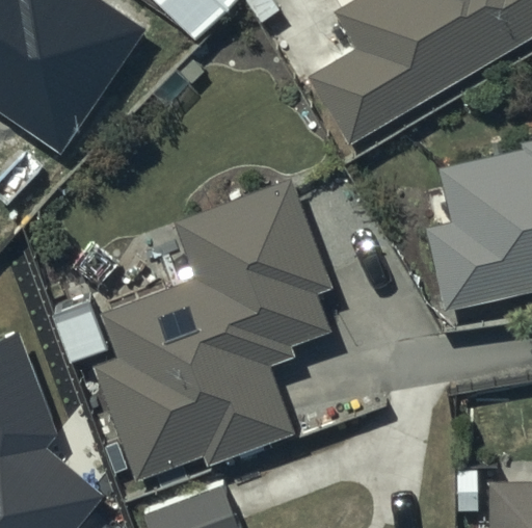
[(0,0),(0,111),(59,152),(145,28),(103,0),(0,0)]
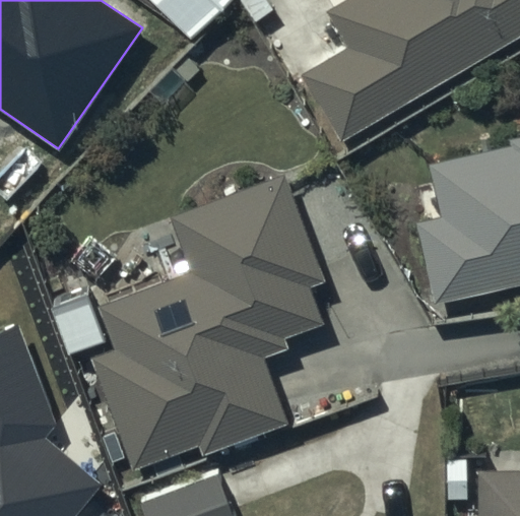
[(230,0),(150,0),(192,40),(230,0)]
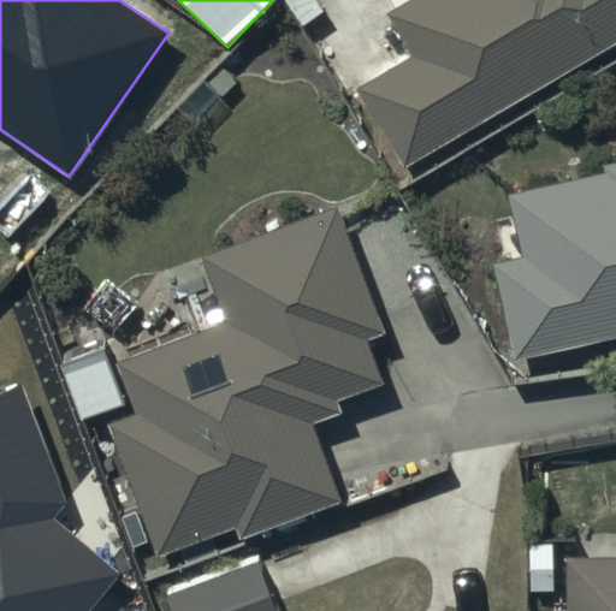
[(615,0),(412,0),(388,15),(414,57),(359,90),(403,165),(615,36),(615,0)]
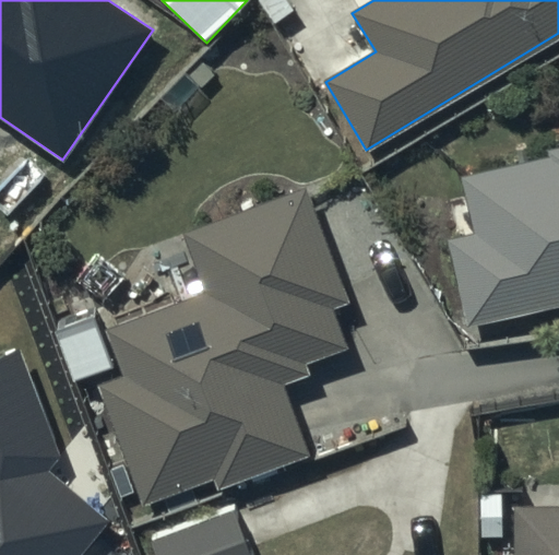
[(558,149),(546,151),(548,158),(462,176),(474,233),(451,237),(468,327),(558,307),(558,149)]
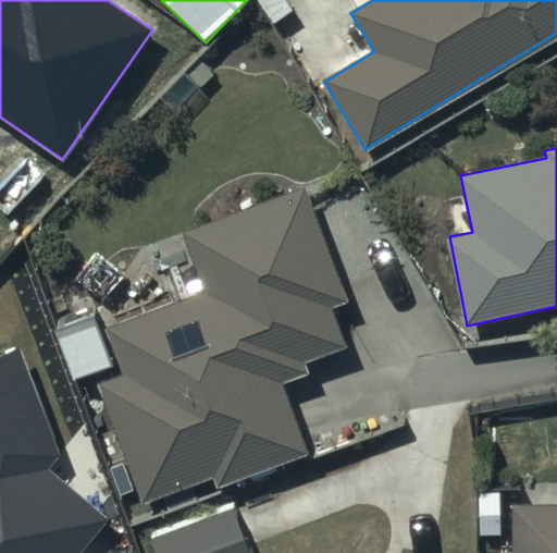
[(345,303),(304,188),(183,232),(205,293),(107,328),(123,375),(99,383),(141,501),(212,475),(218,489),(309,456),(282,381),(306,372),(302,361),(345,346),(331,308),(345,303)]
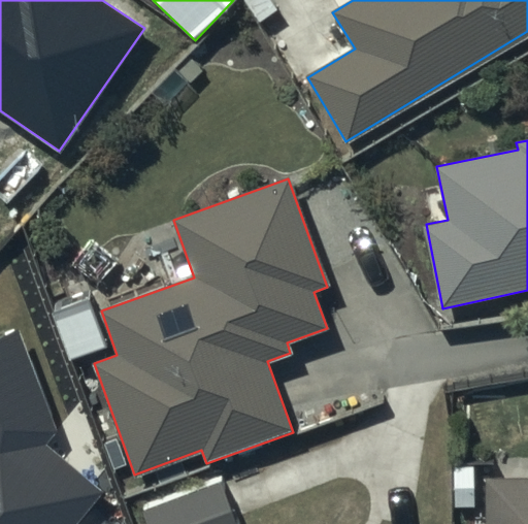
[(73,523),(95,498),(39,453),(54,435),(17,332),(0,338),(0,523),(73,523)]
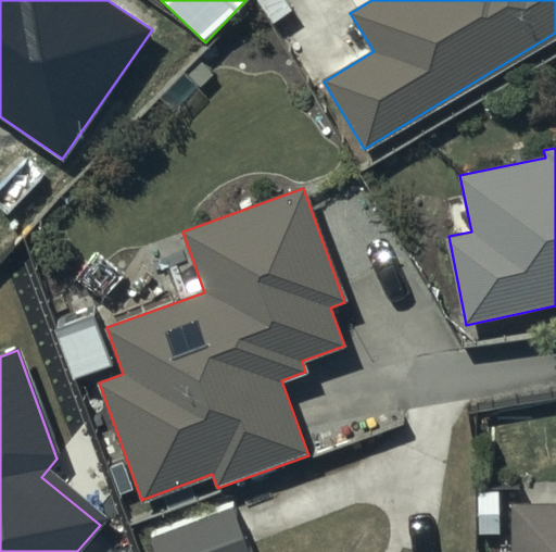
[(555,551),(555,502),(510,503),(510,551),(555,551)]
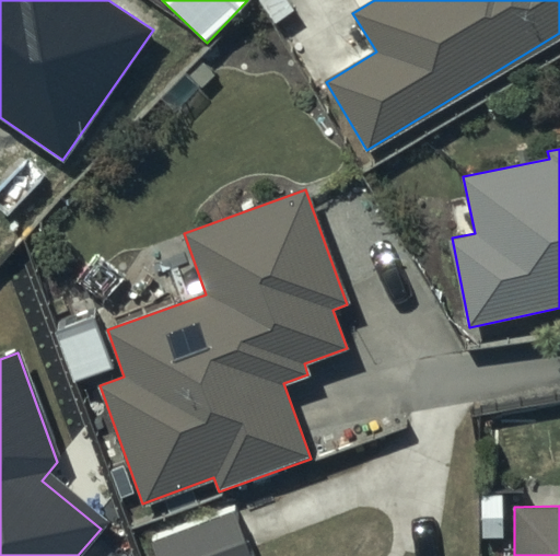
[(251,555),(235,511),(155,539),(161,555),(251,555)]
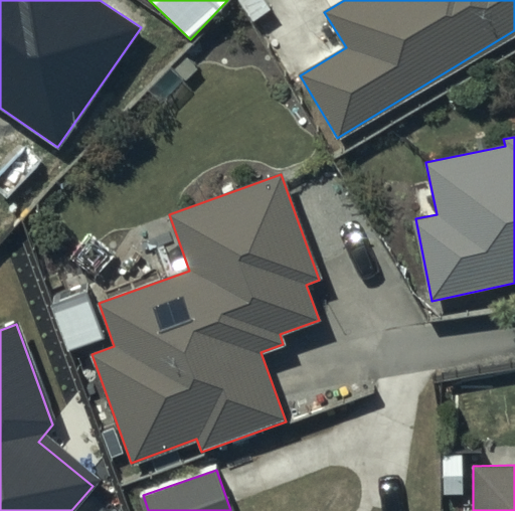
All buildings are outlined.
